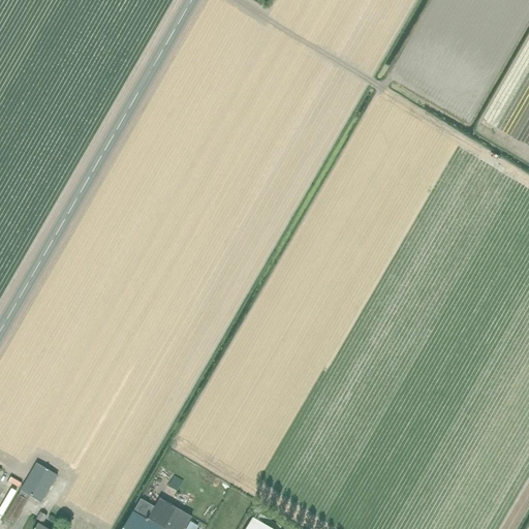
[(58,475),(37,463),(21,491),(19,495),(28,501),(30,497),(41,503),(58,475)]
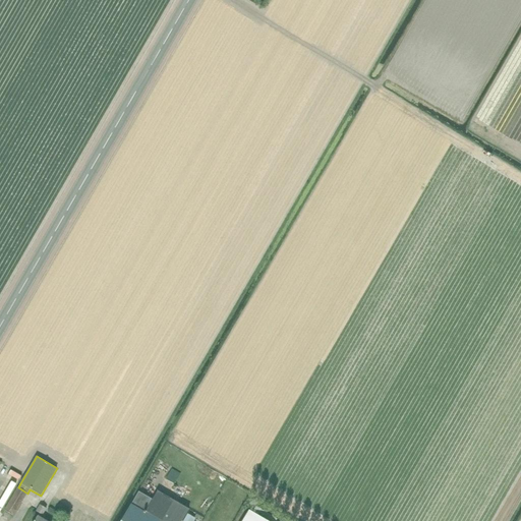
[(56,494),(64,479),(59,476),(51,490),(56,494)]
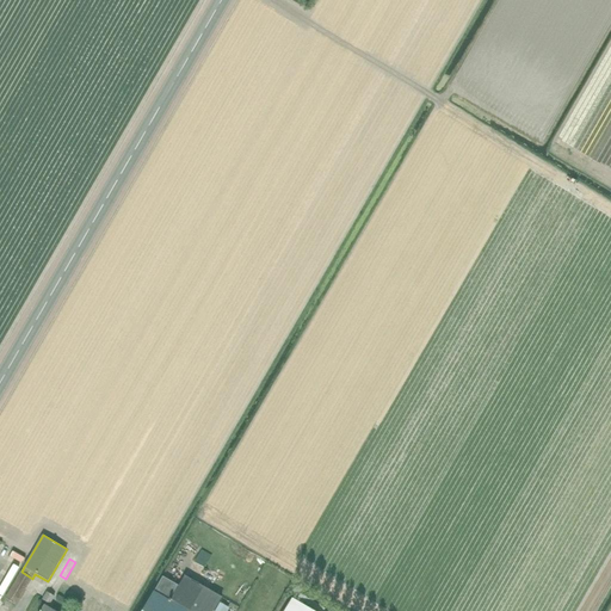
[(32,579),(22,572),(20,572),(5,598),(17,605),(32,579)]
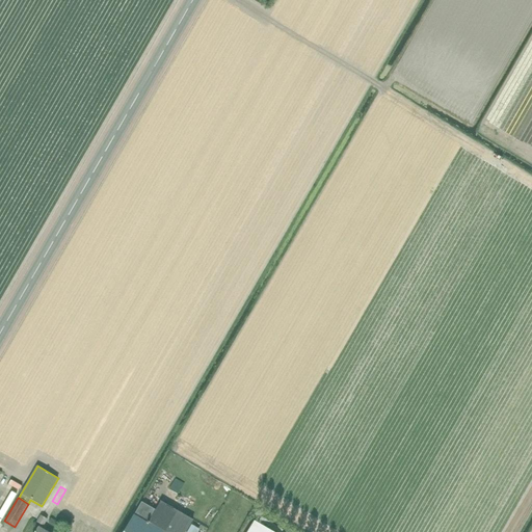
[(186,531),(187,531),(190,526),(193,521),(161,502),(156,510),(141,502),(124,531),(186,531)]
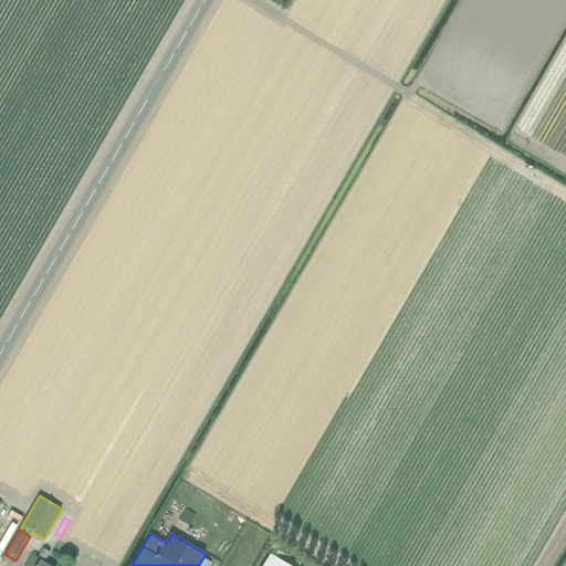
[(39,556),(46,561),(51,553),(43,547),(39,556)]
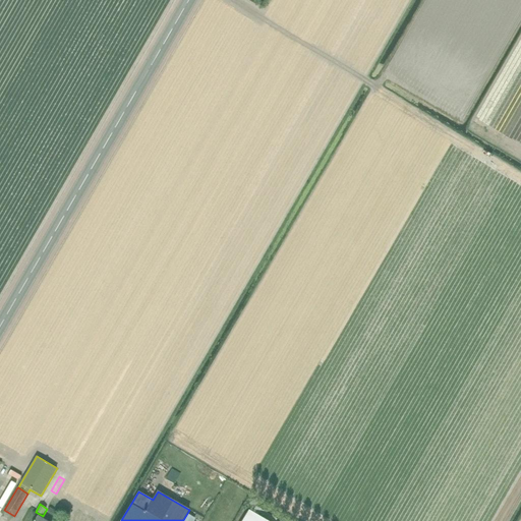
[(265,520),(249,511),(242,520),(265,520)]
